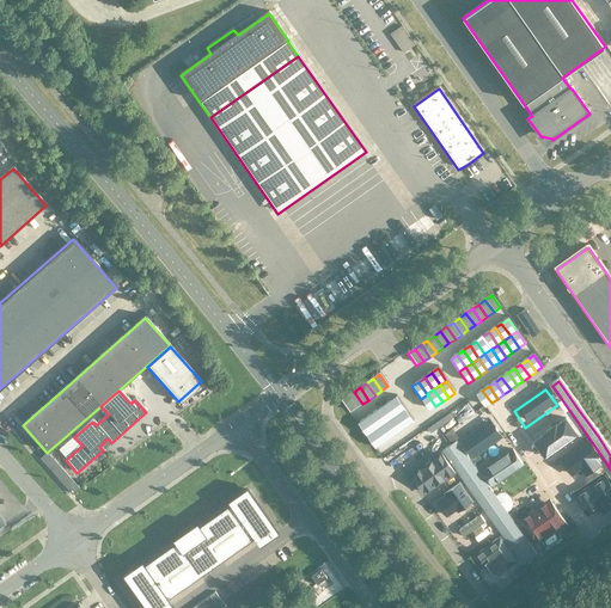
[(482,391),(476,395),(484,407),(492,403),(482,391)]
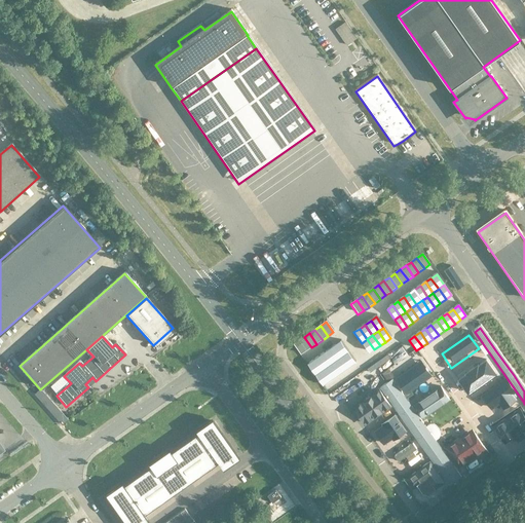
[(304,337),(298,341),(306,351),(311,347),(304,337)]
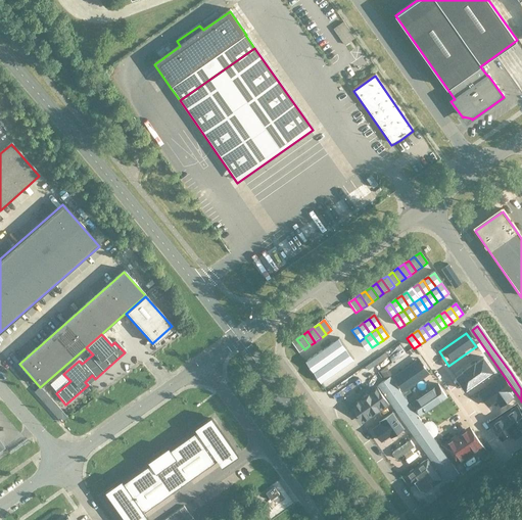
[(365,337),(360,341),(367,351),(372,347),(365,337)]
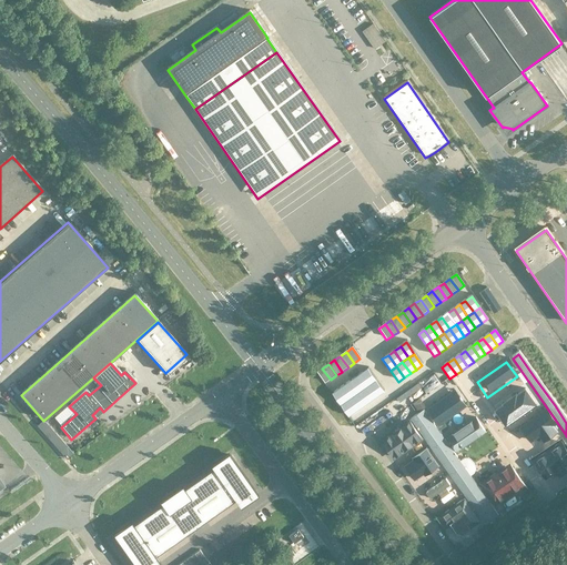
[(322,369),(316,373),(324,384),(331,380),(322,369)]
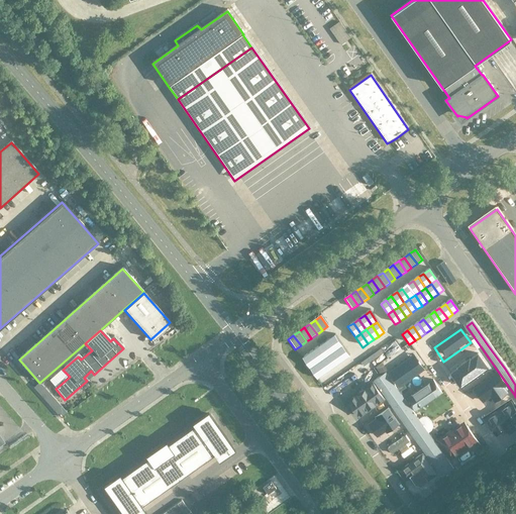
[(334,336),(329,340),(336,350),(341,346),(334,336)]
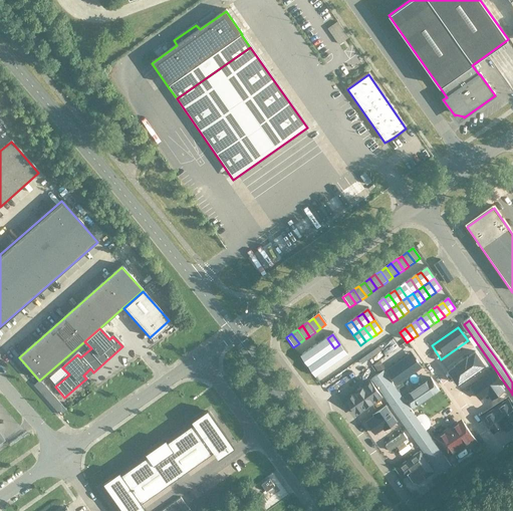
[(327,338),(321,341),(329,352),(334,348),(327,338)]
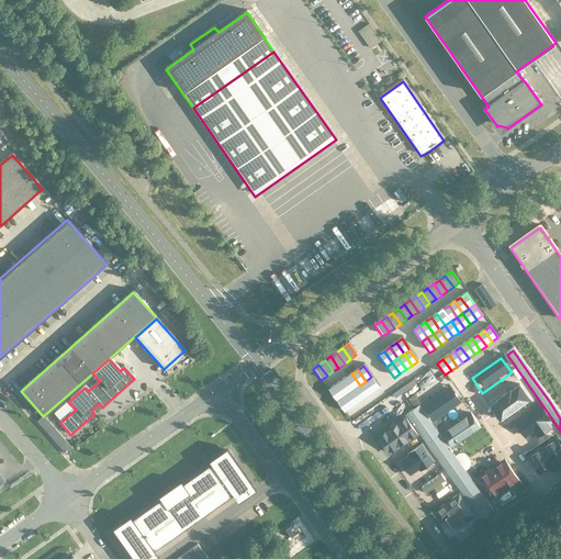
[(351,373),(346,378),(354,389),(360,386),(351,373)]
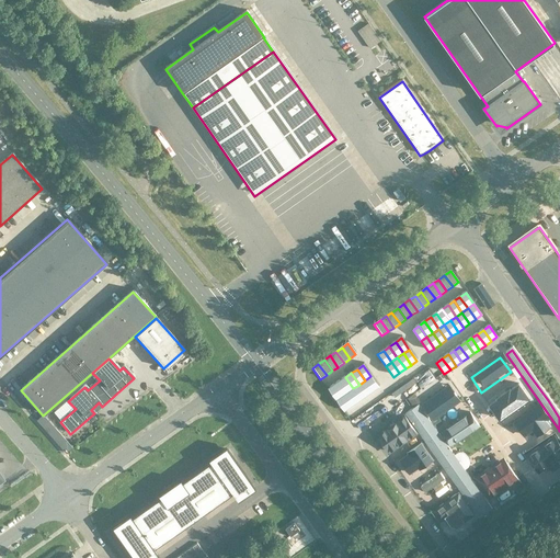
[(370,376),(365,380),(373,391),(379,387),(370,376)]
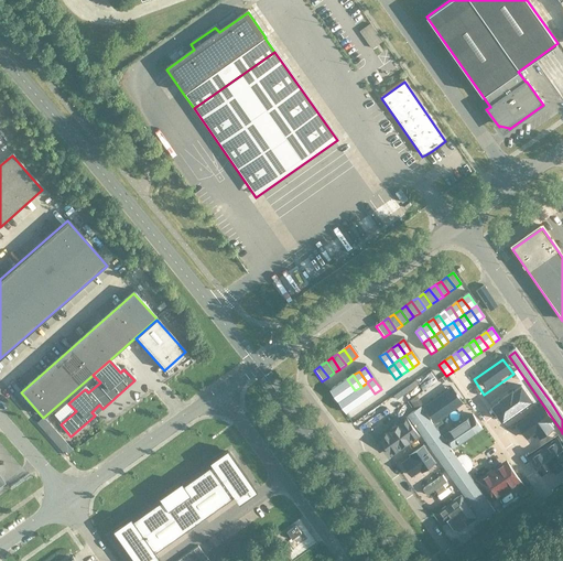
[(347,379),(342,384),(349,395),(355,390),(347,379)]
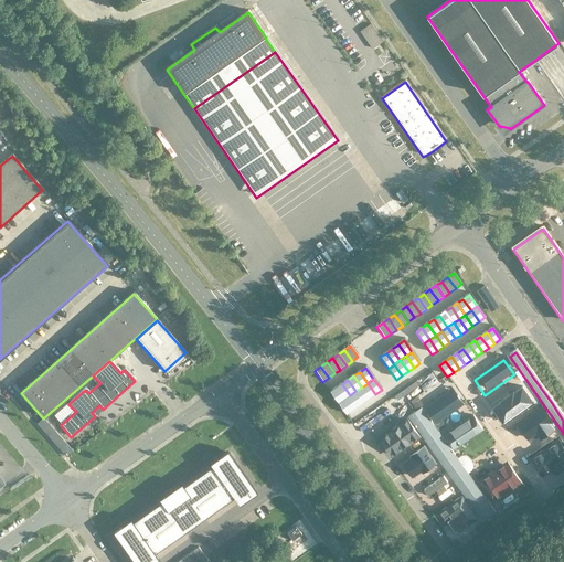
[(368,383),(362,388),(370,399),(375,394),(368,383)]
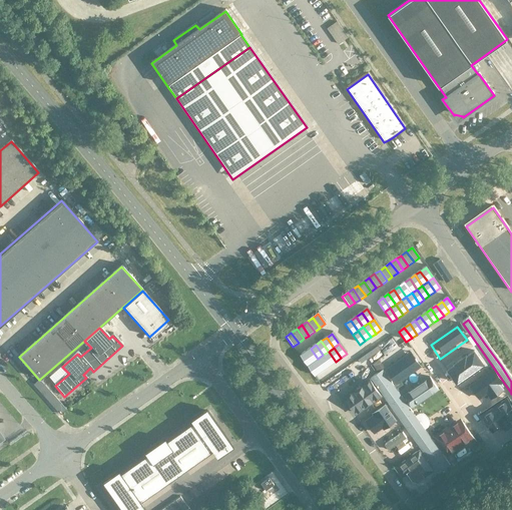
[(311,349),(305,353),(313,363),(318,359),(311,349)]
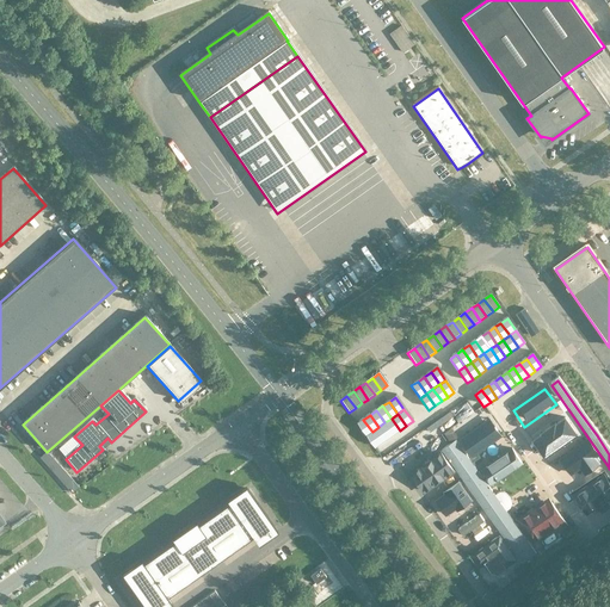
[(392,419),(384,422),(393,435),(400,431),(392,419)]
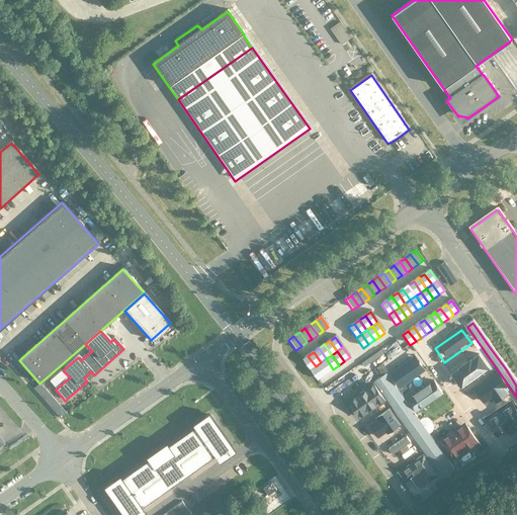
[(308,356),(303,359),(310,370),(316,366),(308,356)]
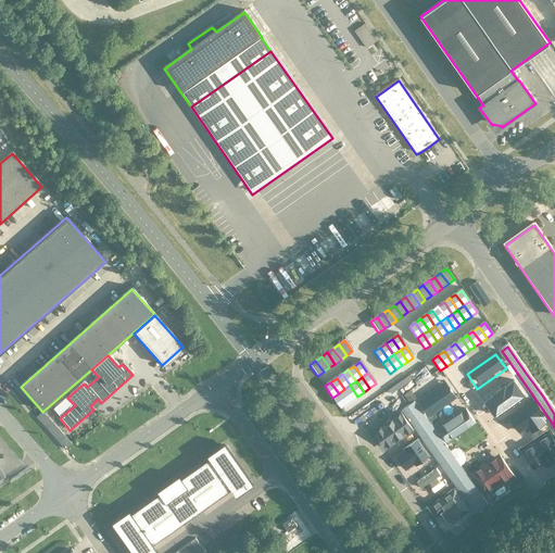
[(350,385),(344,389),(352,401),(357,397),(350,385)]
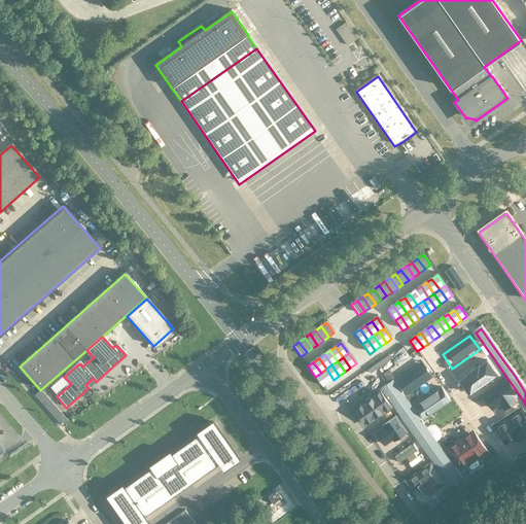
[(326,369),(321,373),(328,383),(334,380),(326,369)]
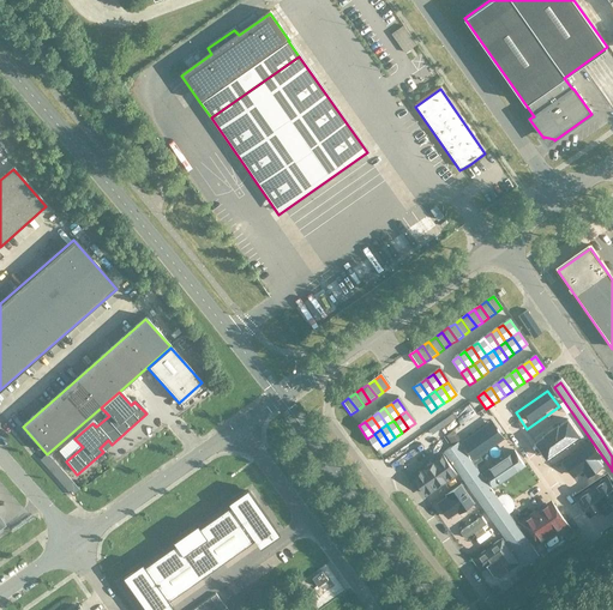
[(502,444),(493,430),(466,448),(474,461),(502,444)]
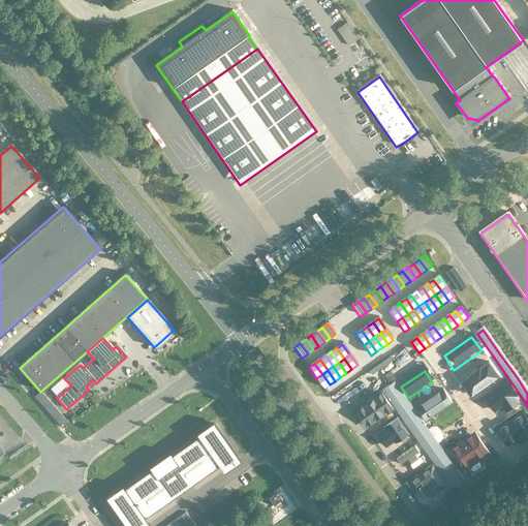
[(322,374),(316,378),(323,389),(330,384),(322,374)]
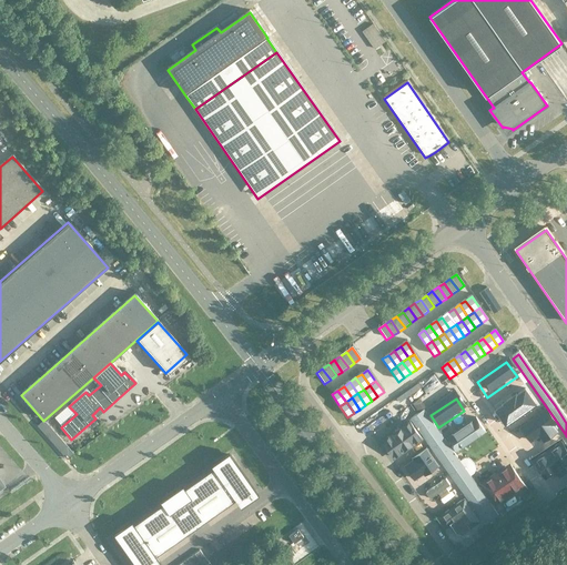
[(533,412),(529,406),(517,414),(520,420),(533,412)]
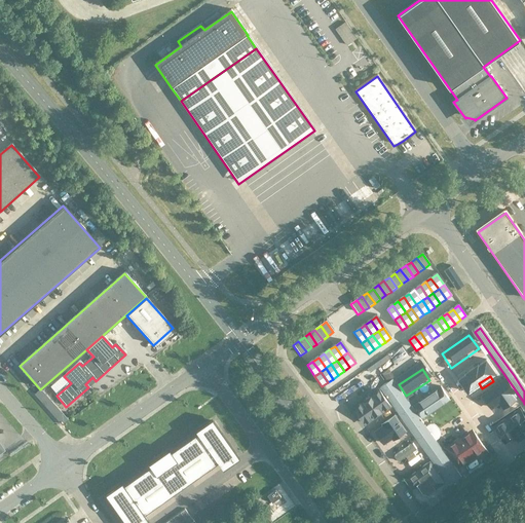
[(392,382),(386,386),(380,390),(398,415),(415,440),(450,489),(455,484),(461,480),(437,445),(420,422),(405,400),(392,382)]
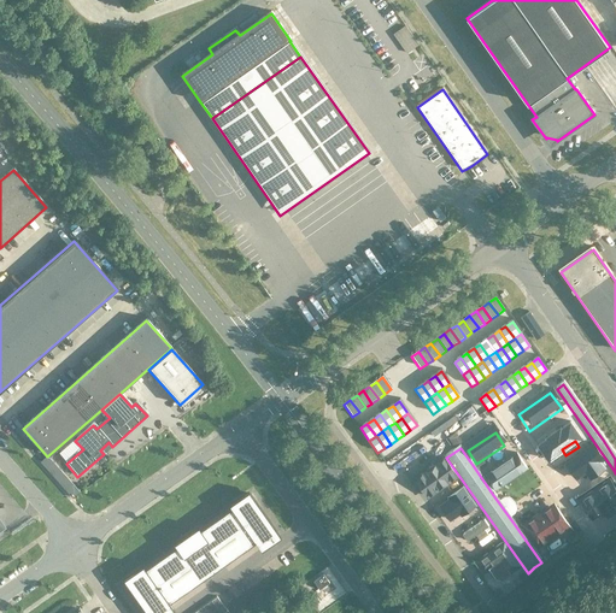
[(592,451),(565,466),(575,481),(600,464),(592,451)]
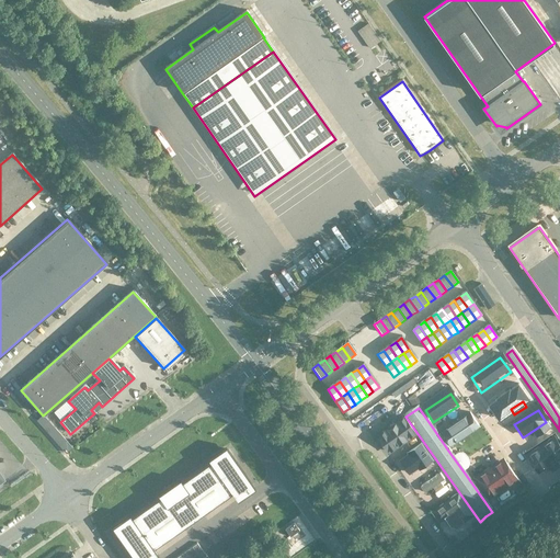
[(477,429),(467,416),(441,433),(450,446),(477,429)]
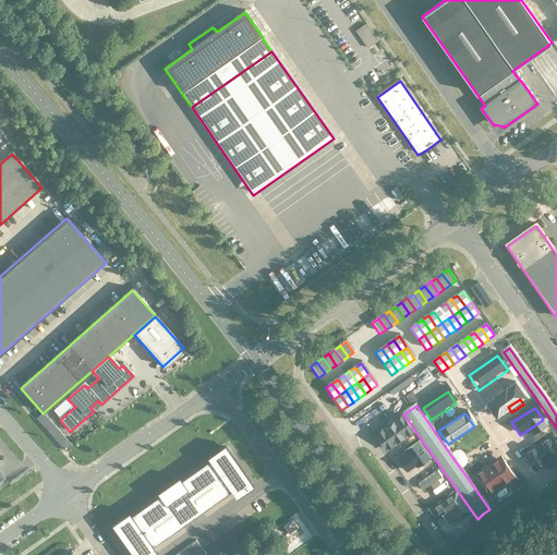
[(373,432),(385,448),(409,432),(397,414),(373,432)]
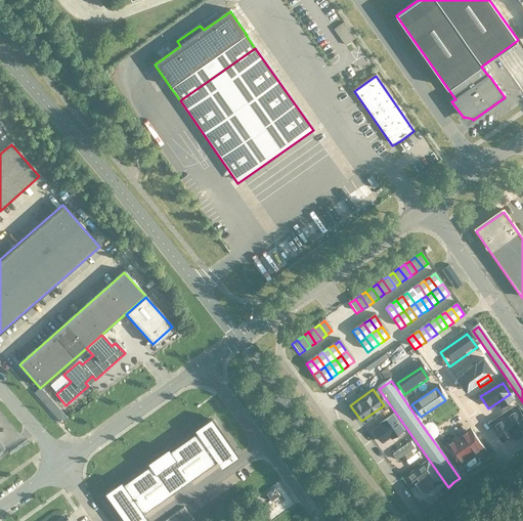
[(35,395),(33,396),(60,426),(66,421),(39,391),(35,395)]
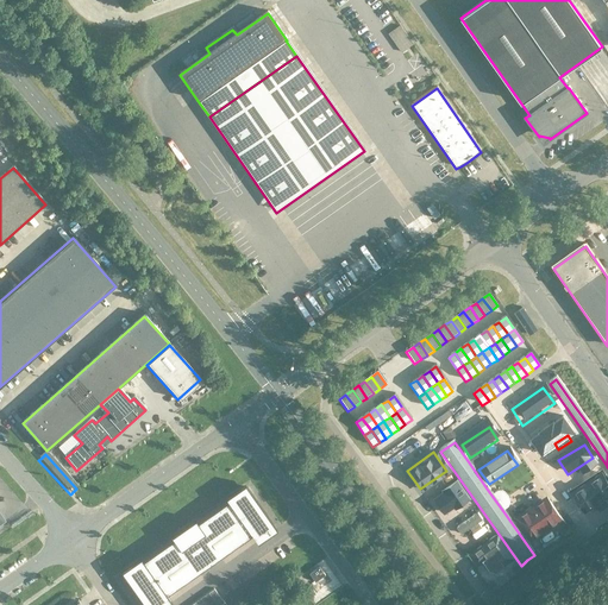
[(518,471),(505,480),(508,486),(521,477),(518,471)]
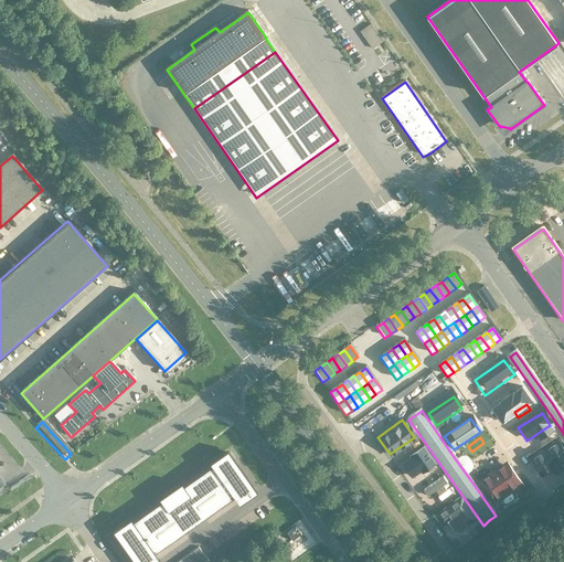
[(563,464),(563,455),(555,443),(529,460),(541,479),(563,464)]
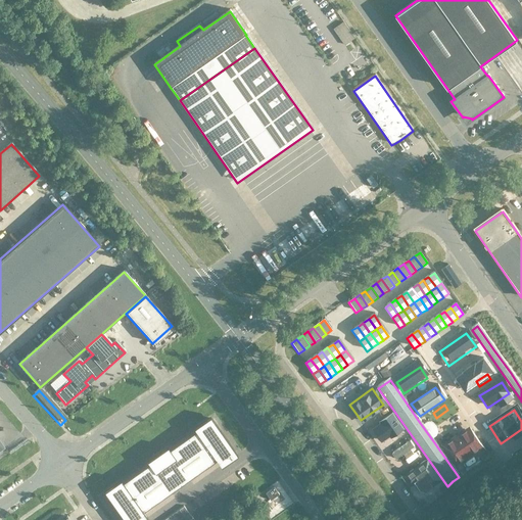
[(396,433),(386,417),(374,425),(385,441),(396,433)]
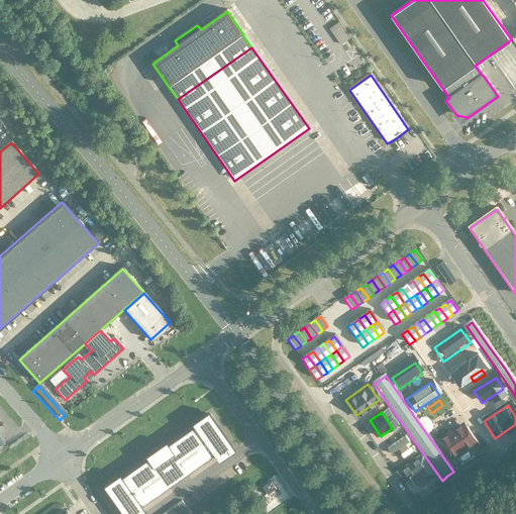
[(190,425),(192,428),(167,446),(164,443),(144,457),(146,460),(120,479),(118,476),(102,487),(120,513),(144,513),(140,507),(176,482),(212,456),(217,464),(233,451),(207,413),(190,425)]
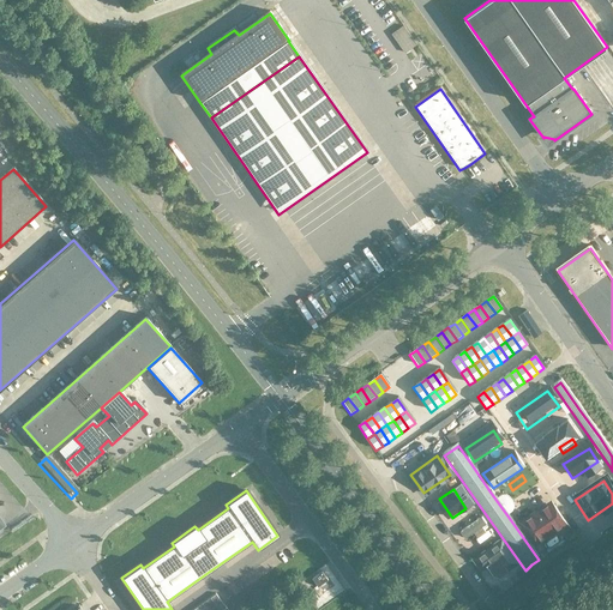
[(564,529),(548,505),(517,525),(533,549),(564,529)]
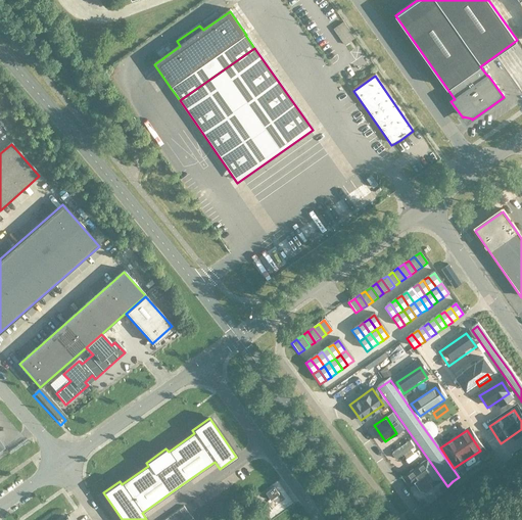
[(411,453),(404,441),(388,452),(395,463),(411,453)]
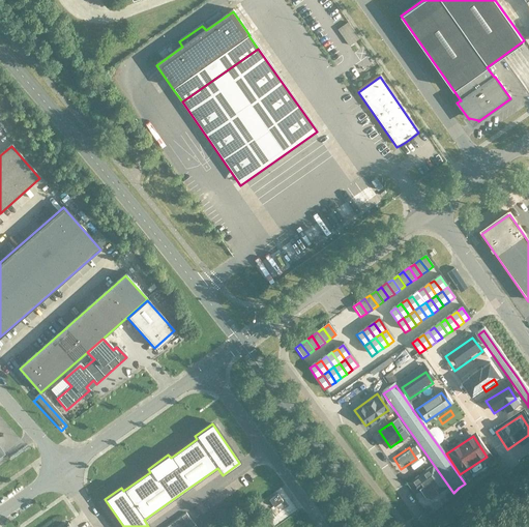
[(446,490),(429,465),(404,484),(414,497),(424,489),(429,494),(433,499),(446,490)]
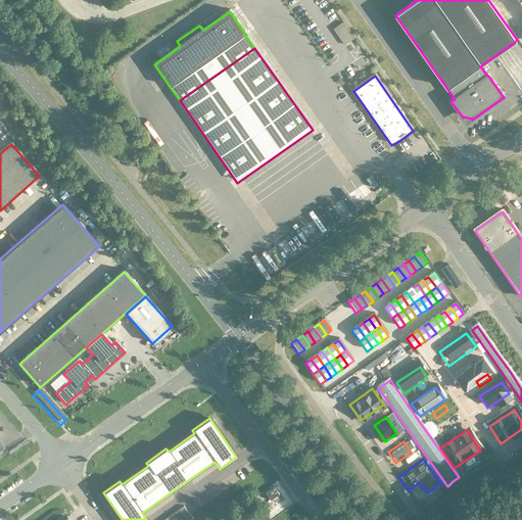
[(267,511),(281,500),(274,489),(258,500),(267,511)]
